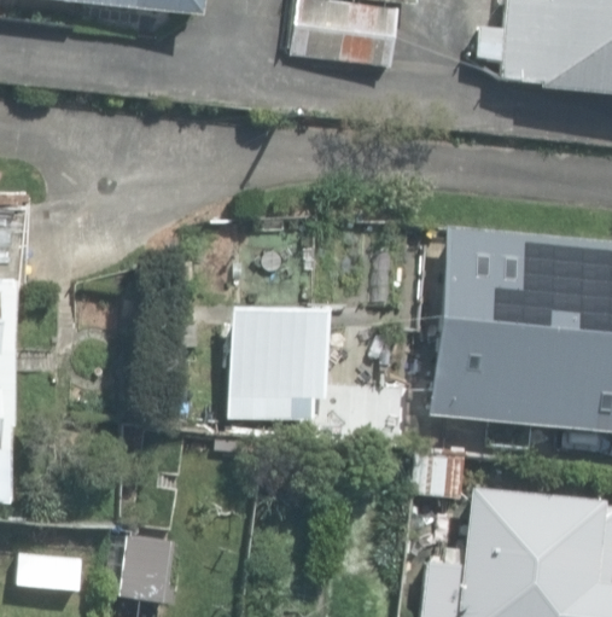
[(60,0),(198,16),(200,0),(60,0)]
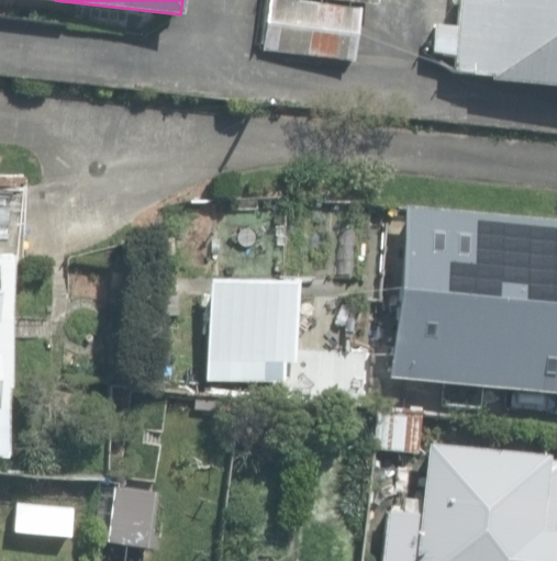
[(270,0),(266,48),(355,59),(361,7),(303,0),(270,0)]
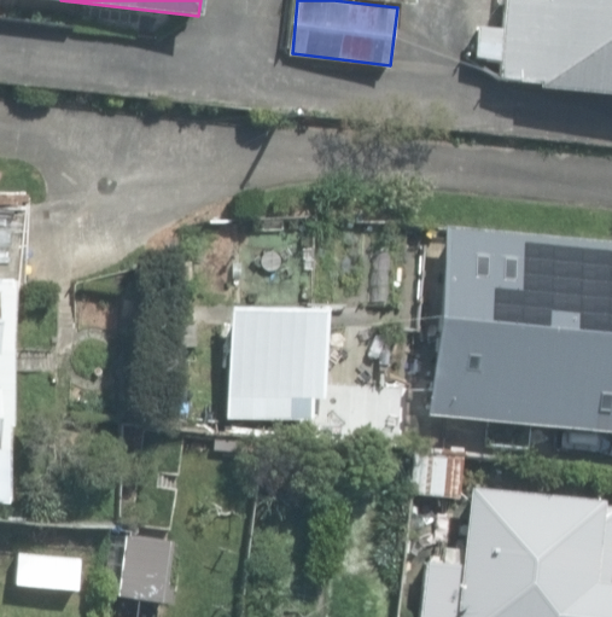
[(506,0),(503,30),(479,28),(477,57),(502,60),(500,80),(540,85),(538,89),(611,97),(611,0),(506,0)]
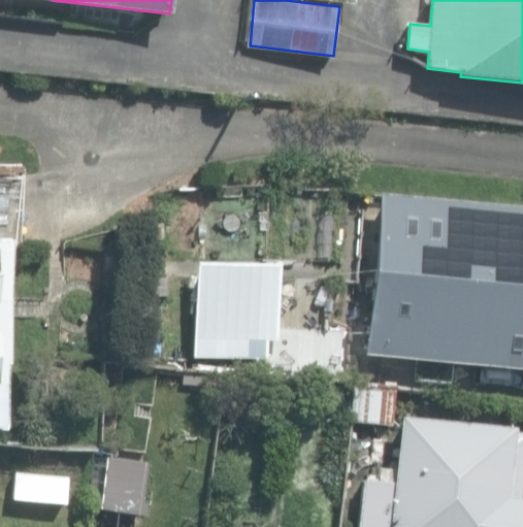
[(0,430),(9,430),(9,251),(24,251),(23,166),(0,166),(0,430)]
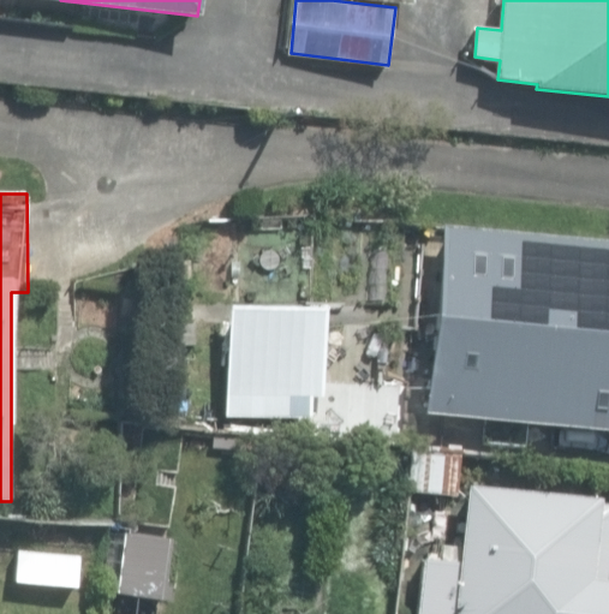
[(423,413),(608,431),(608,243),(442,226),(423,413)]
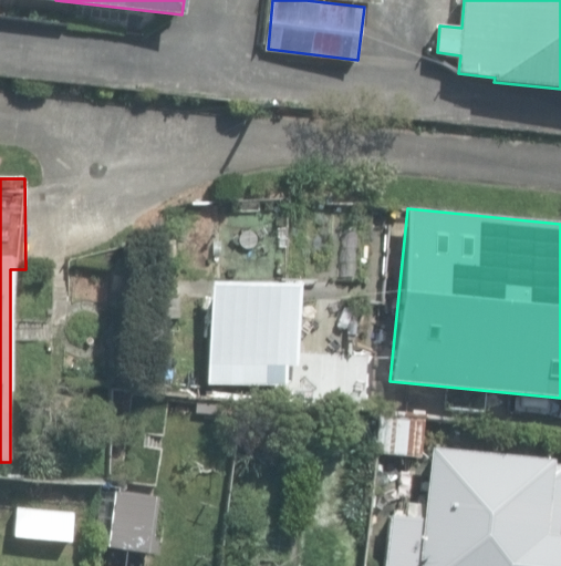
[(210,292),(180,290),(179,314),(209,316),(210,292)]
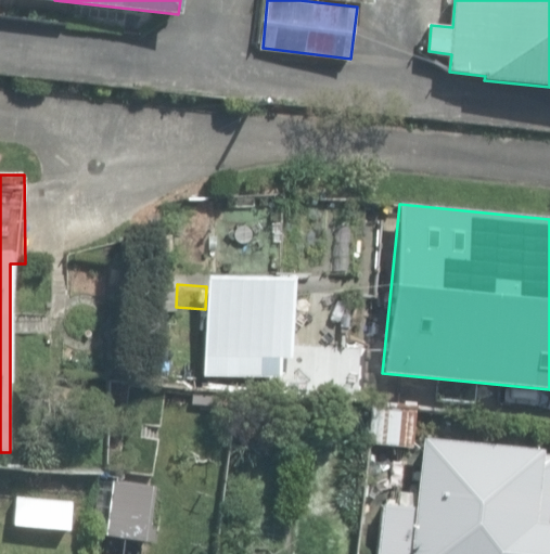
[(283,394),(363,400),(368,348),(288,342),(283,394)]
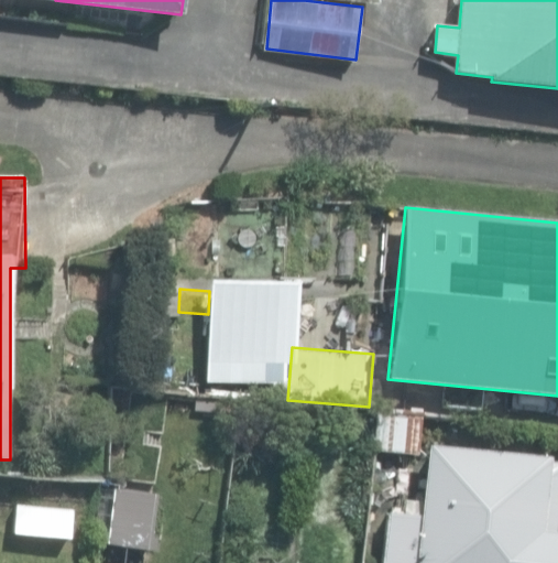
[(376,450),(418,455),(424,413),(382,409),(376,450)]
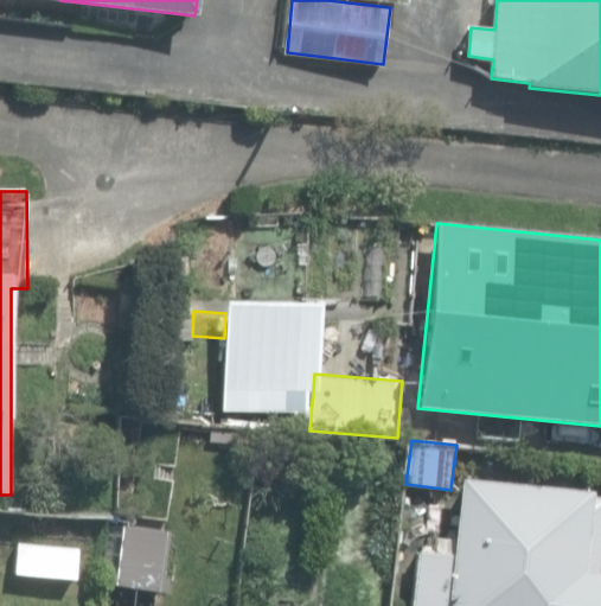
[(600,574),(600,498),(594,498),(594,492),(465,478),(456,553),(419,549),(413,605),(600,605),(600,574)]
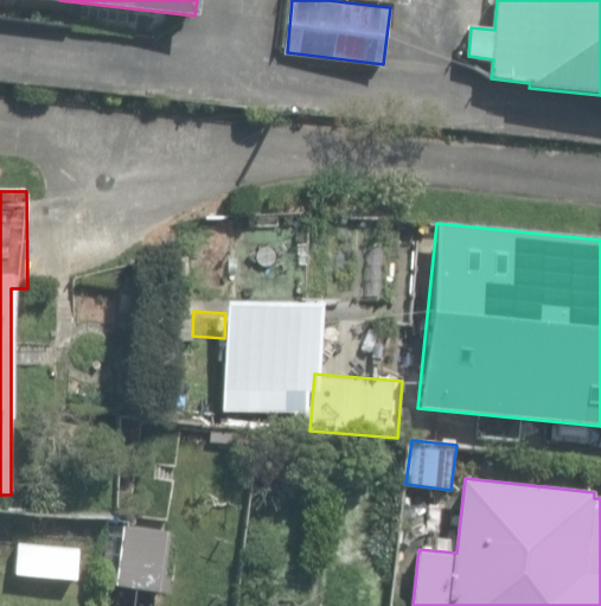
[(120,585),(162,591),(167,548),(125,543),(120,585)]
